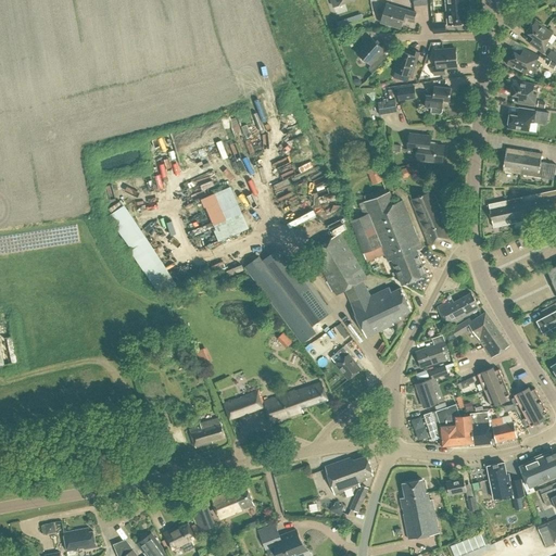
[(469,10),(468,0),(445,0),(447,24),(468,23),(467,10),(469,10)]
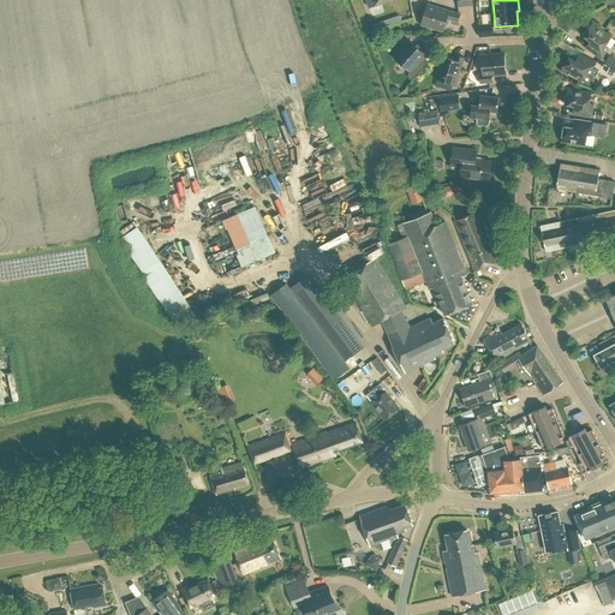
[(458,23),(460,13),(441,7),(440,9),(428,5),(422,24),(443,30),(447,19),(458,23)]
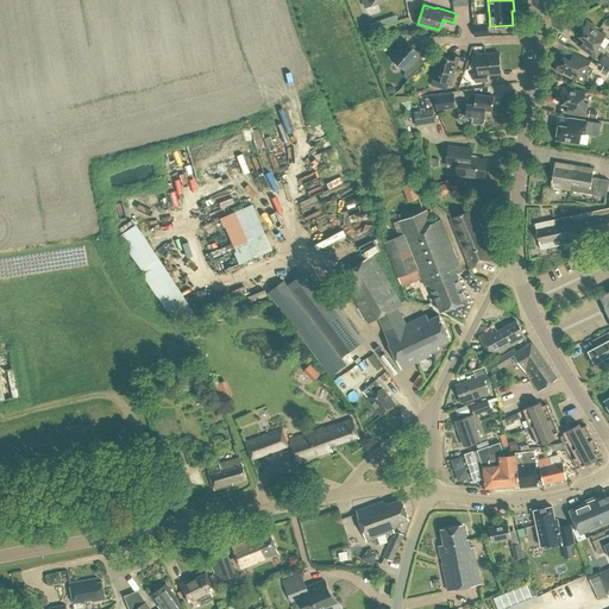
[(577,35),(585,41),(581,46),(595,58),(603,48),(600,44),(606,37),(586,23),(577,35)]
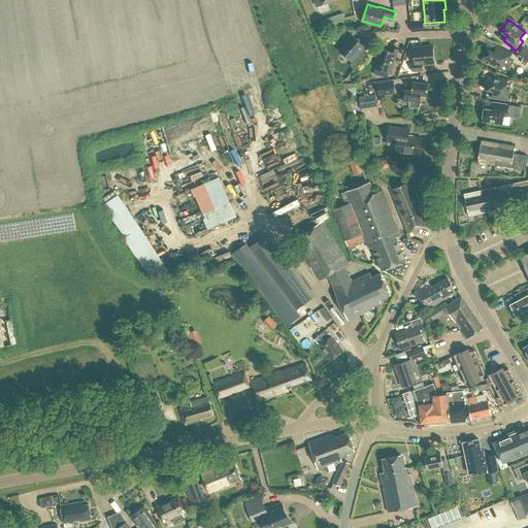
[(410,22),(411,31),(426,30),(425,21),(410,22)]
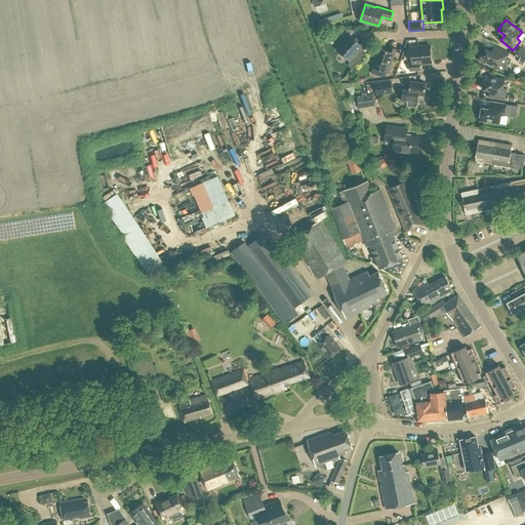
[(337,50),(350,62),(358,52),(359,53),(367,44),(361,39),(358,42),(350,36),(337,50)]
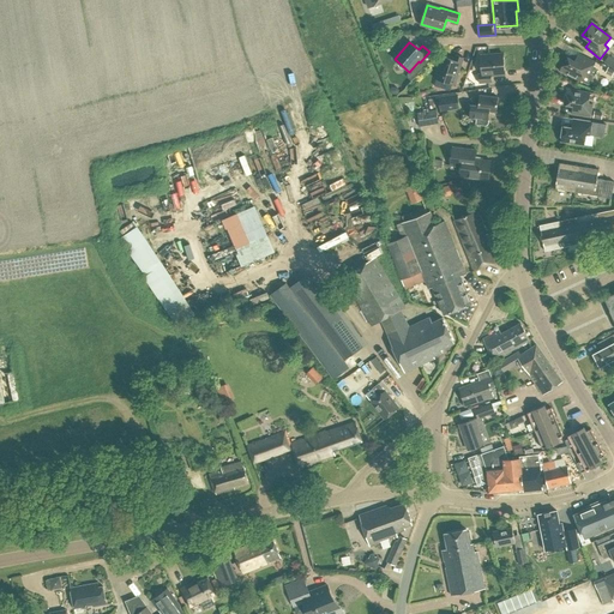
[(477,73),(479,82),(492,80),(492,76),(506,74),(504,53),(481,55),(482,72),(477,73)]
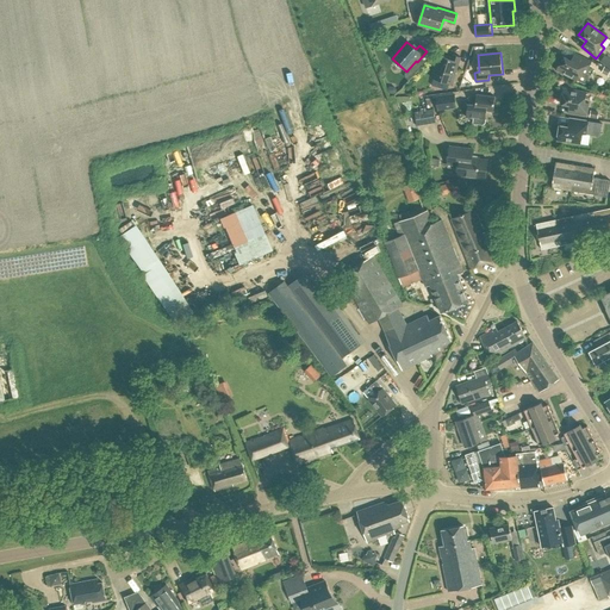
[(577,81),(578,80),(584,83),(587,82),(590,78),(589,74),(592,68),(589,67),(591,61),(574,53),(571,60),(562,56),(556,69),(577,81)]
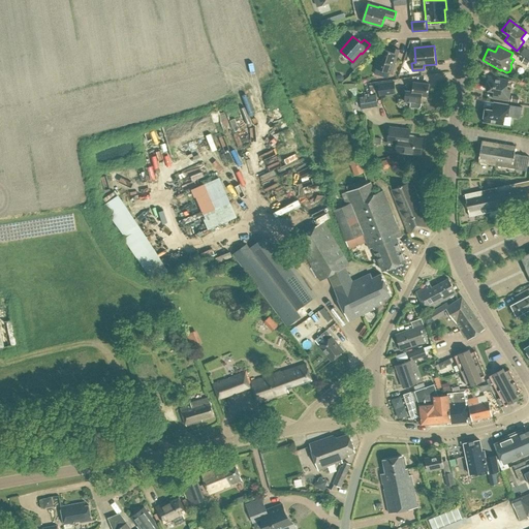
[(375,67),(392,72),(396,61),(397,61),(400,50),(393,48),(392,52),(380,49),(375,67)]
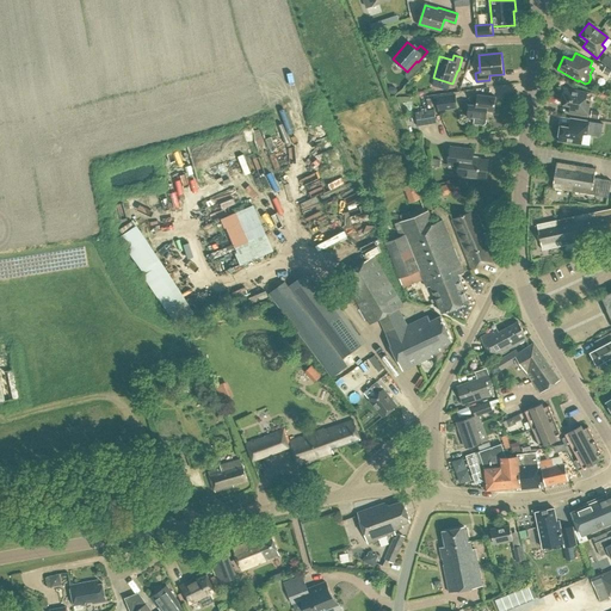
[(561,104),(569,105),(568,113),(587,116),(590,103),(585,102),(587,92),(563,88),(561,104)]
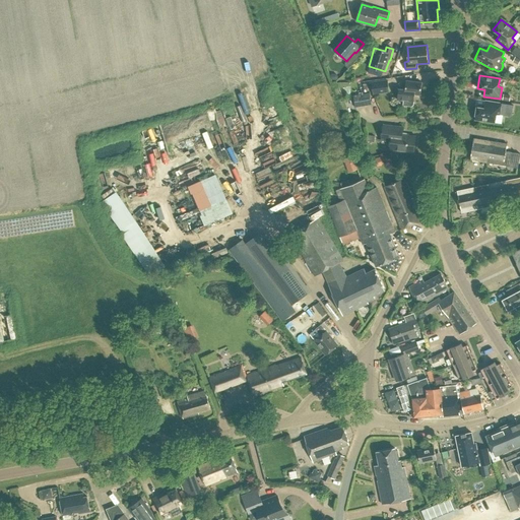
[(370,83),(372,94),(388,91),(386,81),(370,83)]
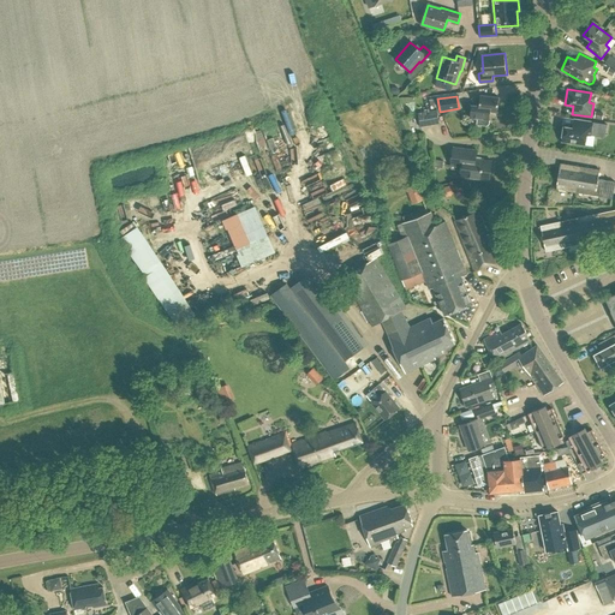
[(497,97),(478,96),(477,107),(471,106),(471,105),(470,105),(469,119),(476,119),(476,125),(485,126),(488,124),(489,112),(496,113),(497,97)]
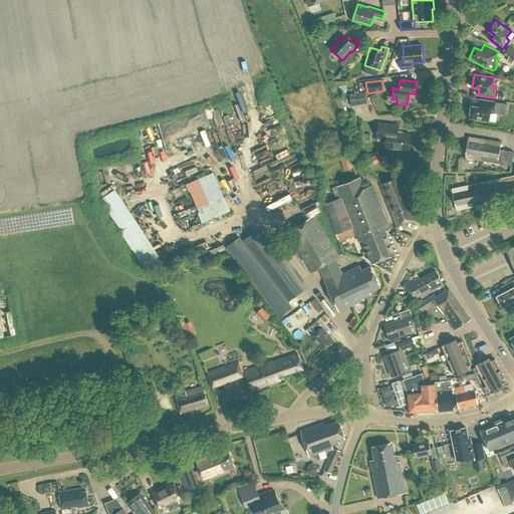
[(347,95),(349,106),(365,103),(363,93),(347,95)]
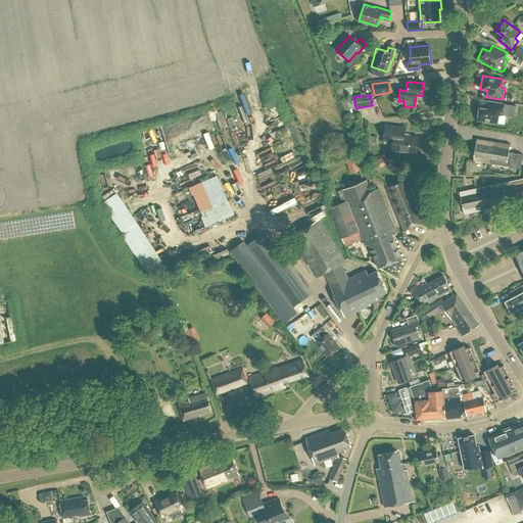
[(480,107),(478,120),(497,124),(500,114),(503,114),(513,116),(516,115),(517,106),(505,104),(488,101),(487,108),(480,107)]
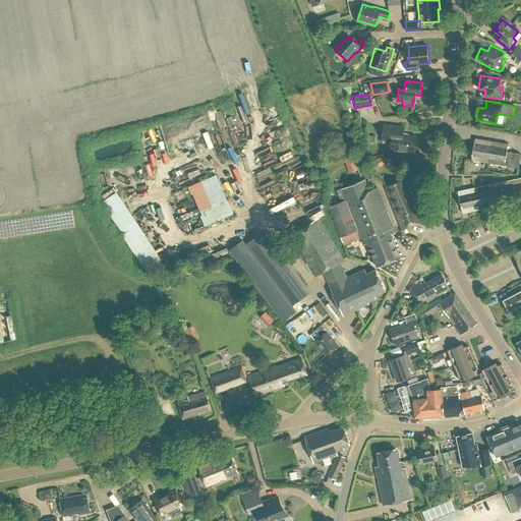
[(209,113),(212,119),(218,116),(215,110),(209,113)]
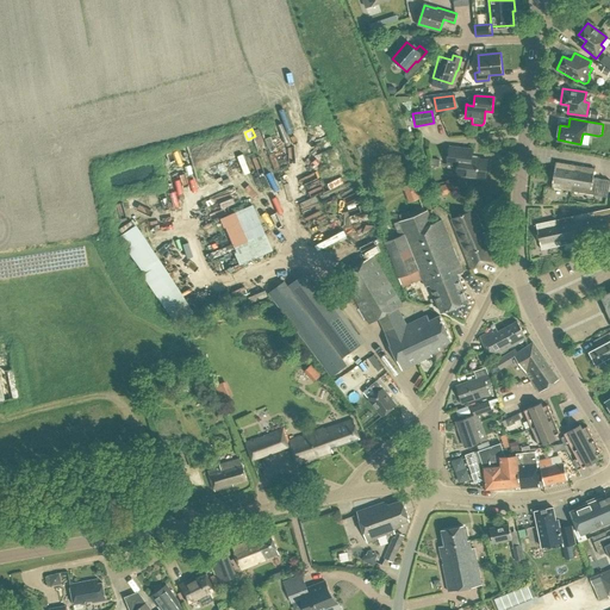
[(319,151),(334,148),(331,137),(317,141),(319,151)]
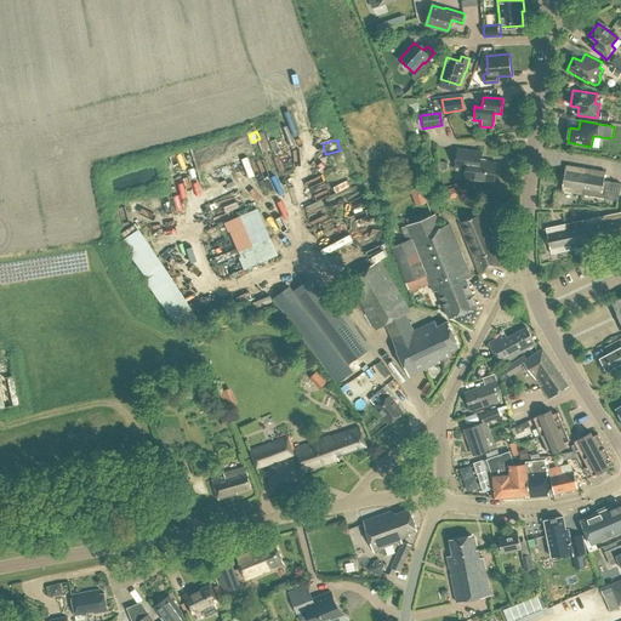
[(455,166),(467,167),(466,177),(494,181),(495,161),(479,159),(480,151),(457,148),(455,166)]
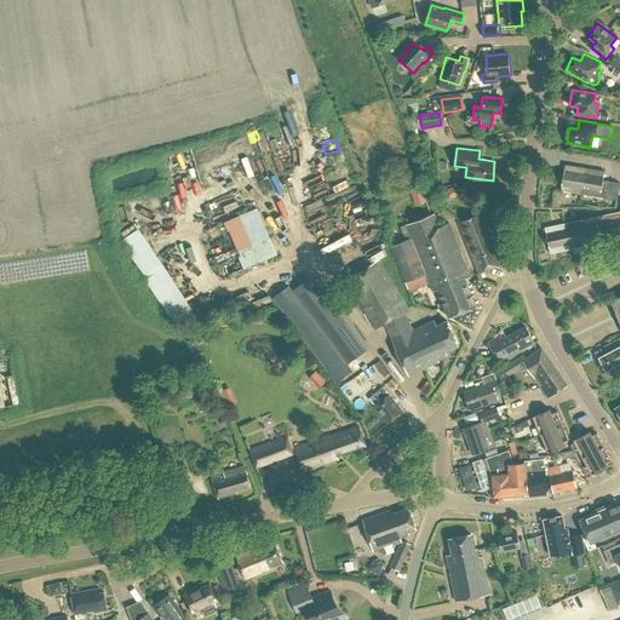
[(322,164),(326,171),(346,160),(342,153),(322,164)]
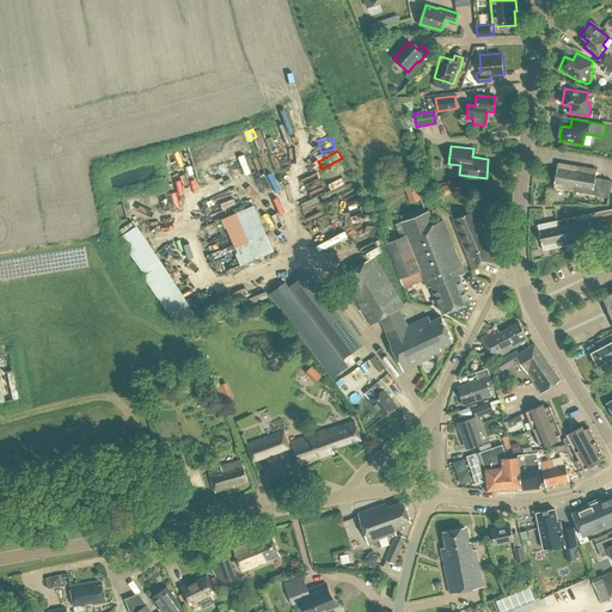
[(274,159),(279,173),(285,172),(280,157),(274,159)]
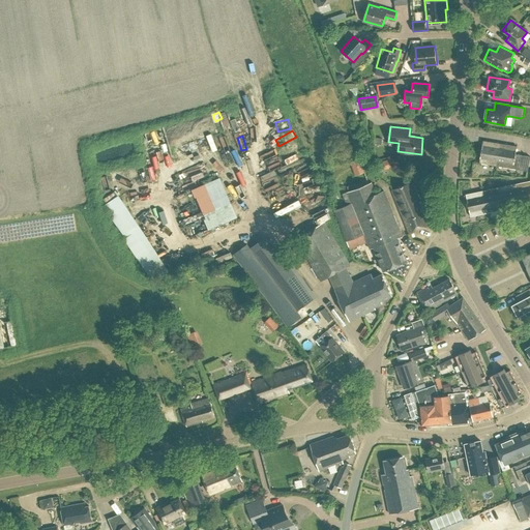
[(479,163),(496,166),(500,143),(483,140),(479,163)]
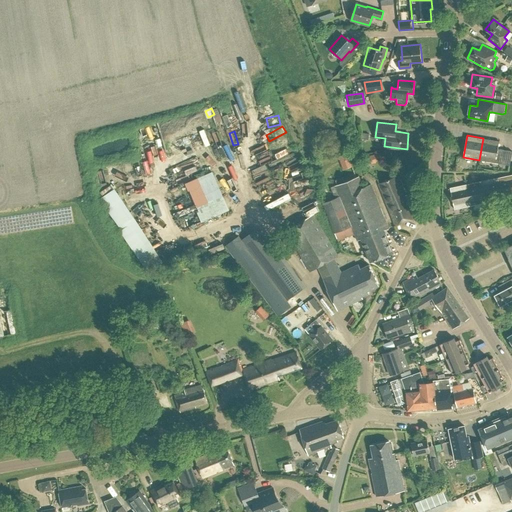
[(479,160),(510,165),(511,152),(511,151),(498,149),(499,141),(483,138),(479,160)]
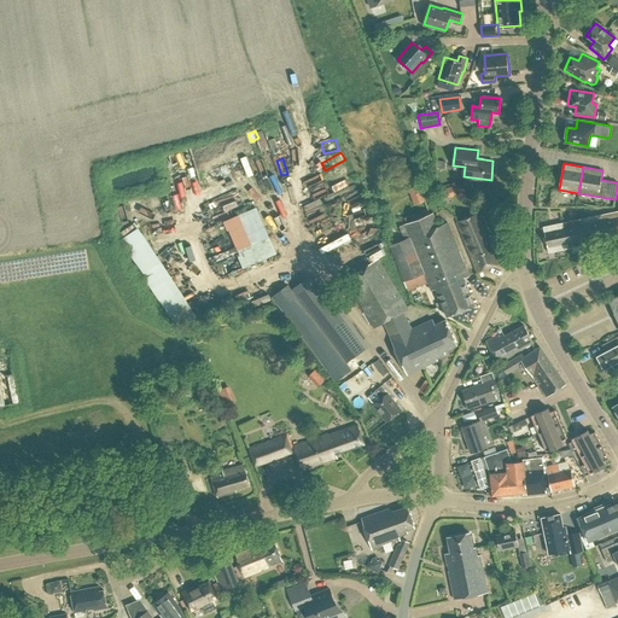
[(330,198),(360,184),(357,178),(326,192),(330,198)]
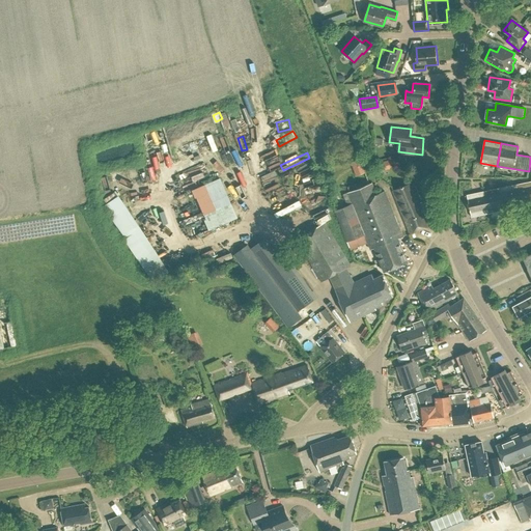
[(351,163),(356,175),(365,171),(360,159),(351,163)]
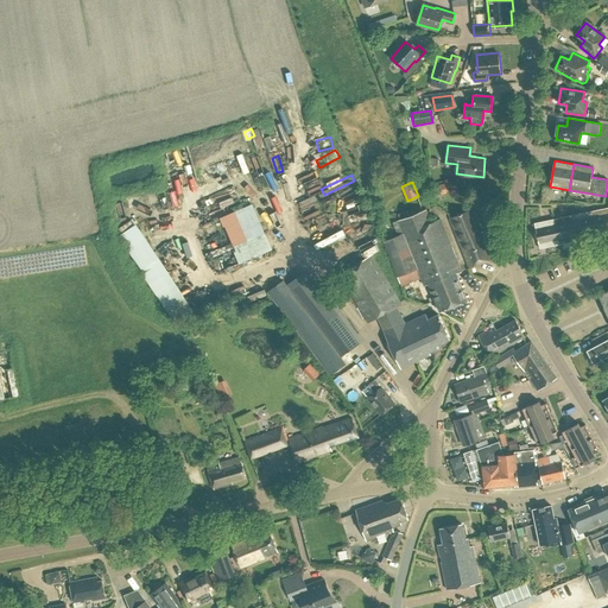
[(431,185),(435,196),(447,192),(443,182),(431,185)]
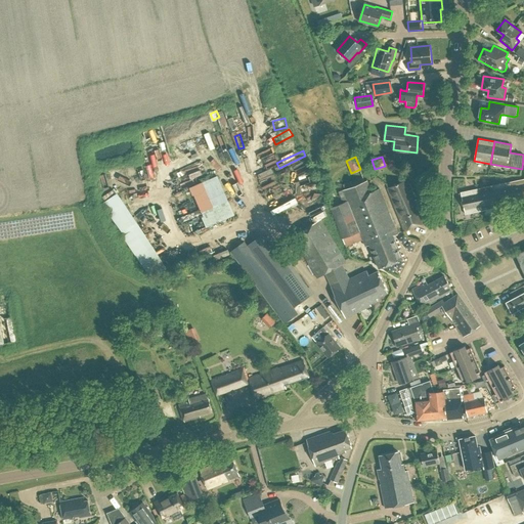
[(239,164),(243,171),(250,168),(247,161),(239,164)]
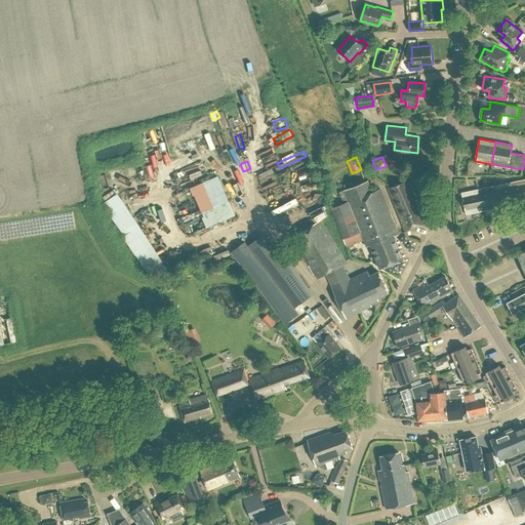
[(192,173),(189,167),(173,174),(177,185),(207,171),(205,167),(192,173)]
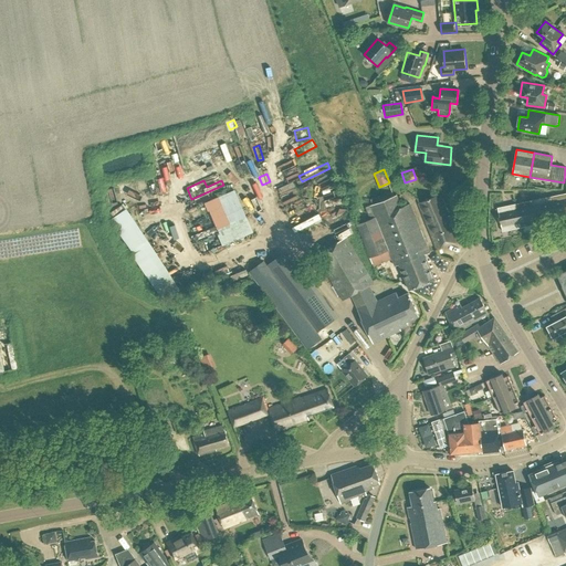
[(565,192),(551,196),(555,220),(565,218),(565,192)]
